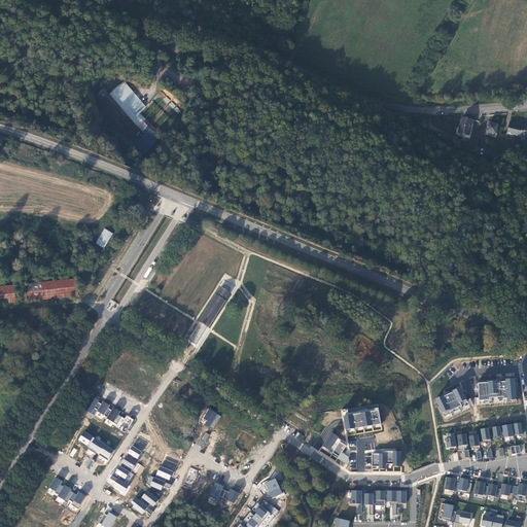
[(123,82),(109,95),(132,120),(137,115),(146,107),(123,82)]
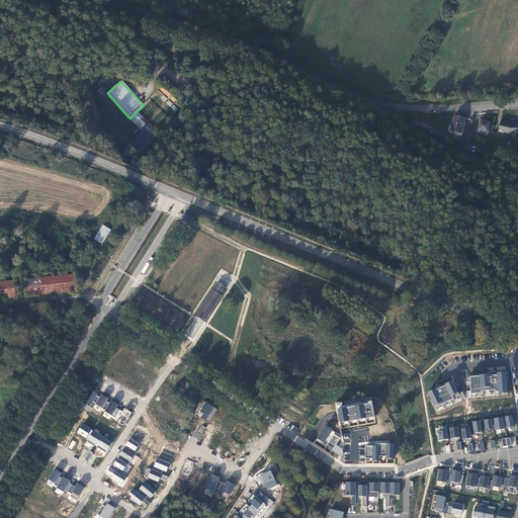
[(147,136),(152,131),(135,113),(130,118),(147,136)]
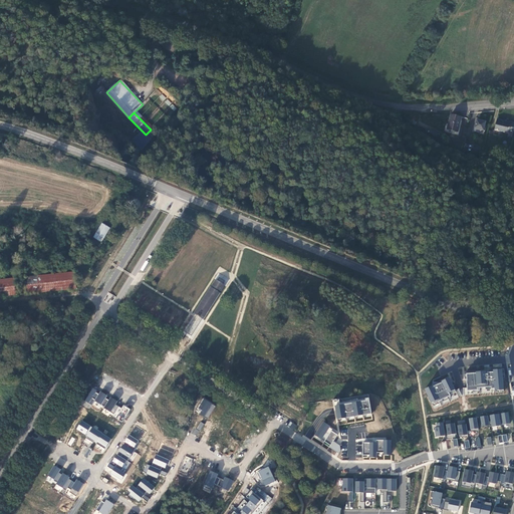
[(454,130),(457,114),(447,113),(443,129),(454,130)]
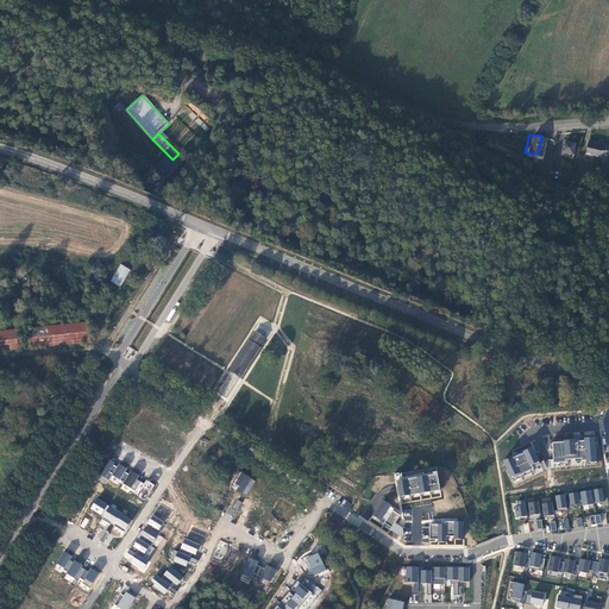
[(603,154),(606,140),(601,140),(600,142),(589,140),(588,139),(583,138),(581,151),(597,155),(598,152),(603,154)]
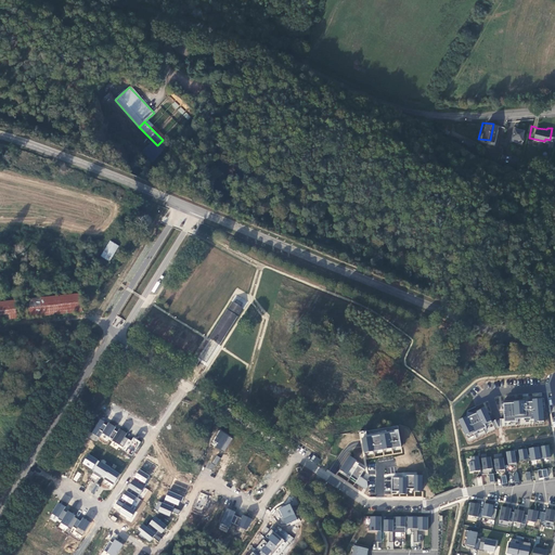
[(511,141),(521,144),(526,130),(515,127),(511,141)]
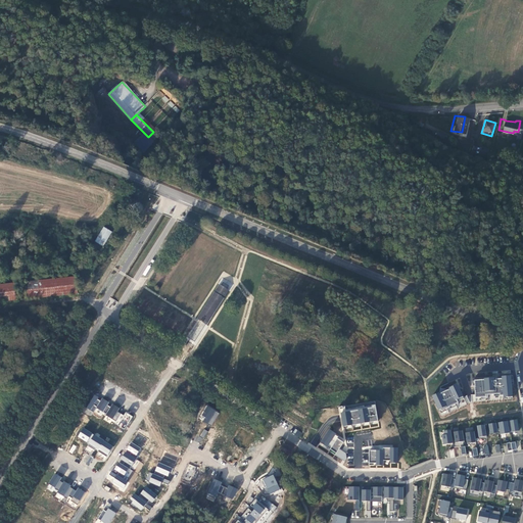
[(136,126),(132,129),(135,134),(131,137),(134,141),(143,134),(136,126)]
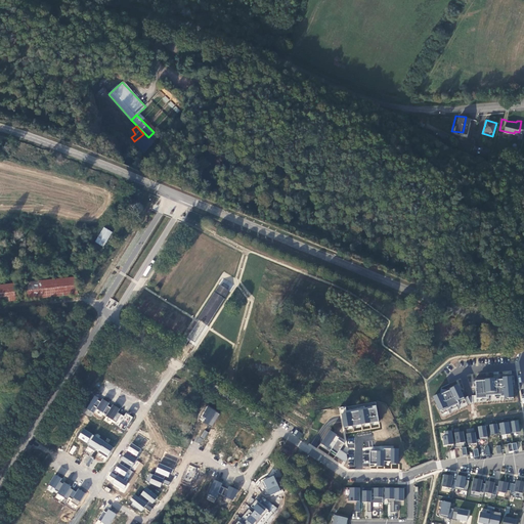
[(101,225),(92,238),(98,243),(107,229),(101,225)]
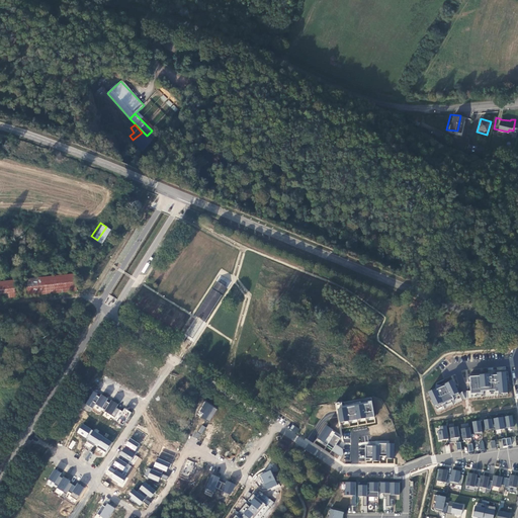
[(74,291),(72,275),(24,280),(25,296),(74,291)]
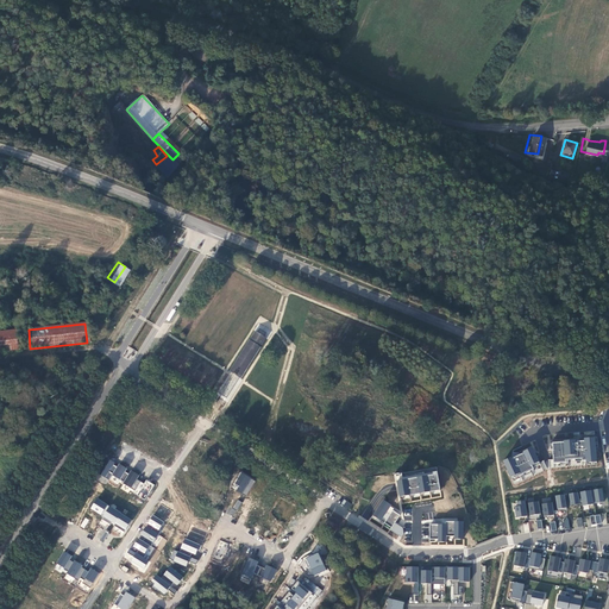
[(0,353),(18,352),(17,333),(0,334),(0,353)]
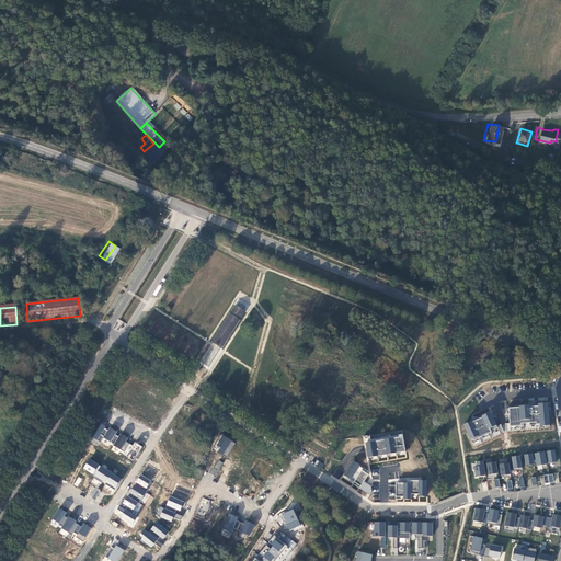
[(113,329),(121,333),(126,323),(118,319),(113,329)]
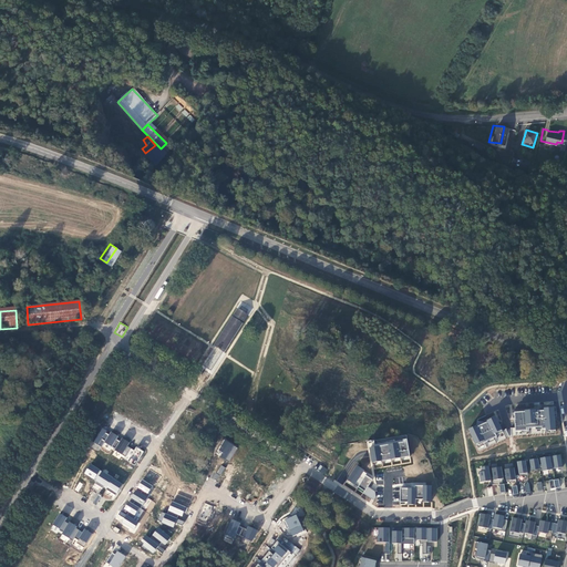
[(556,431),(554,408),(544,409),(544,411),(542,411),(538,409),(536,410),(525,411),(525,412),(515,413),(515,421),(516,432),(528,431),(527,429),(542,428),(543,430),(546,430),(546,432),(556,431)]
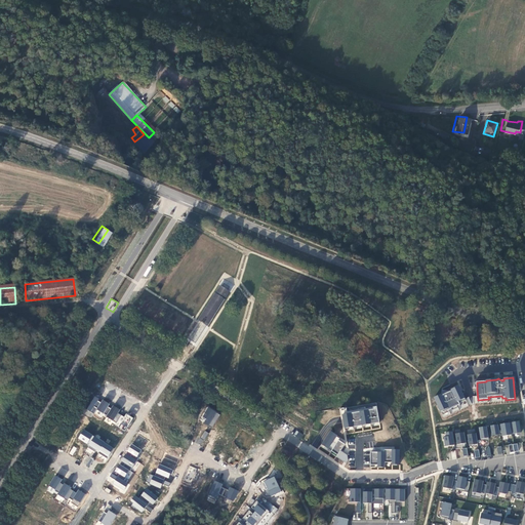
[(465,399),(459,386),(451,390),(452,391),(448,393),(448,391),(446,391),(442,391),(442,394),(434,398),(441,412),(442,411),(443,413),(460,405),(458,401),(465,399)]
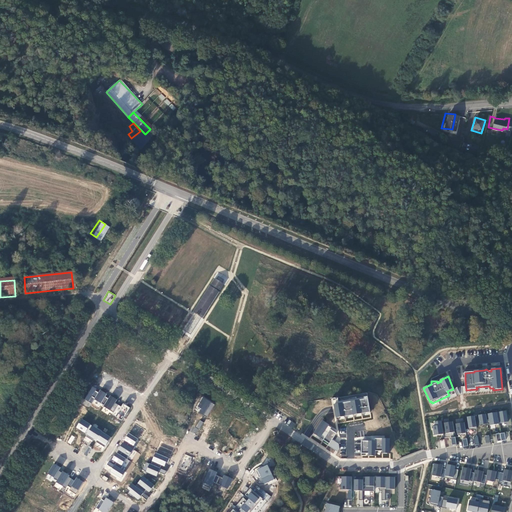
[(122,420),(130,408),(124,404),(122,406),(116,403),(118,400),(111,395),(108,399),(105,397),(107,394),(101,391),(99,393),(96,391),(97,389),(89,385),(82,397),(92,404),(95,399),(105,405),(104,407),(114,413),(113,415),(122,420)]
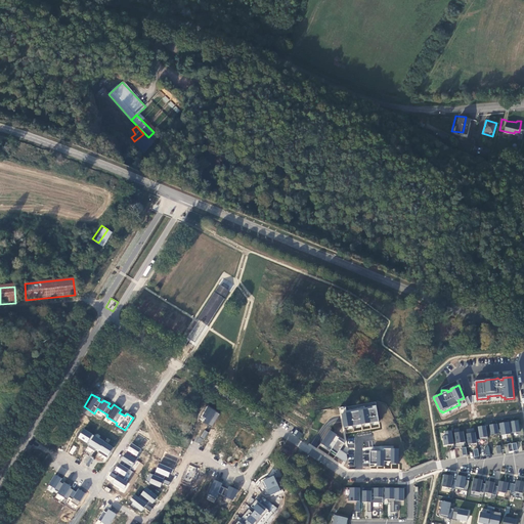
[(214,426),(220,415),(208,406),(205,411),(206,412),(204,417),(208,419),(205,423),(209,425),(210,423),(214,426)]
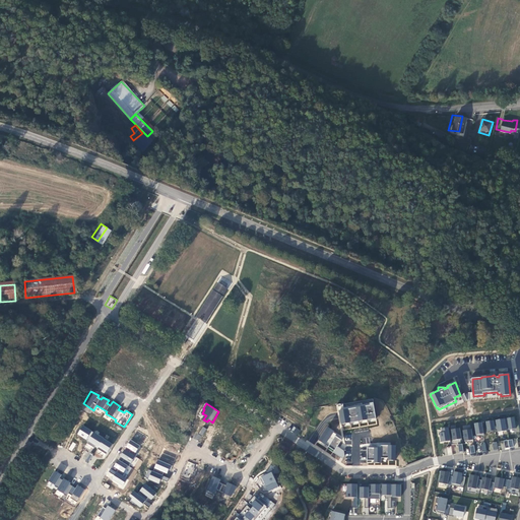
[(341,425),(376,418),(374,403),(370,403),(370,405),(339,410),(341,425)]
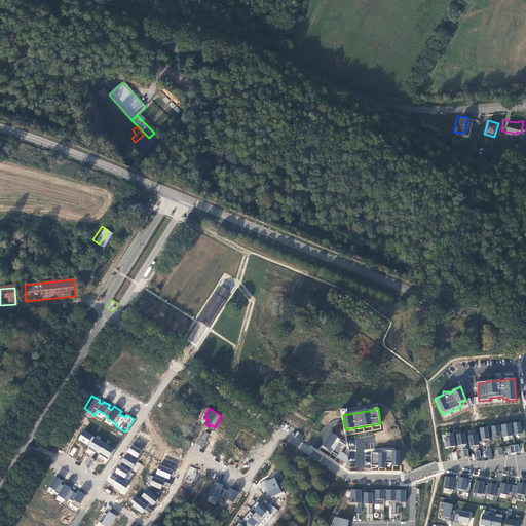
[(503,438),(522,434),(520,422),(491,426),(493,437),(502,436),(503,438)]
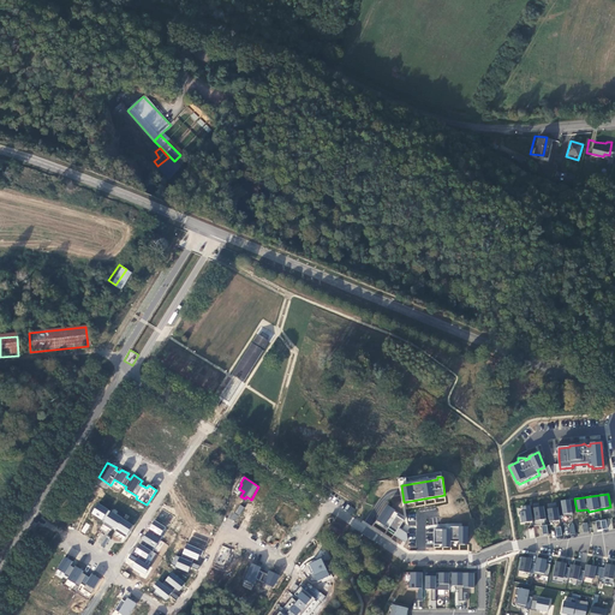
[(573,515),(573,513),(571,500),(561,501),(563,514),(563,517),(573,515)]
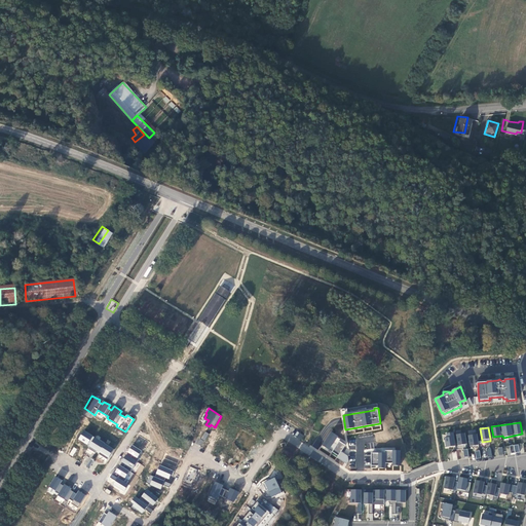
[(109,457),(114,449),(84,430),(78,439),(109,457)]
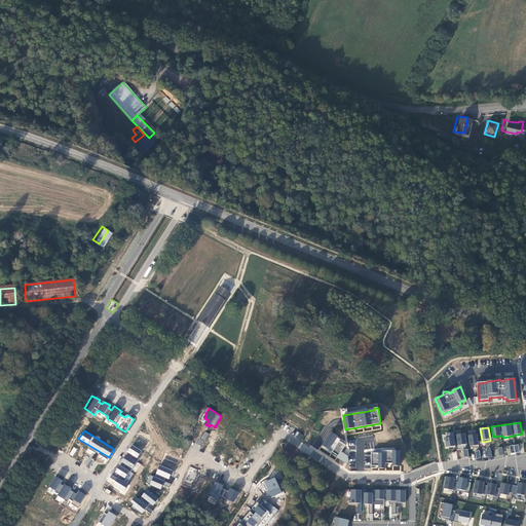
[(205,442),(210,435),(207,433),(201,440),(205,442)]
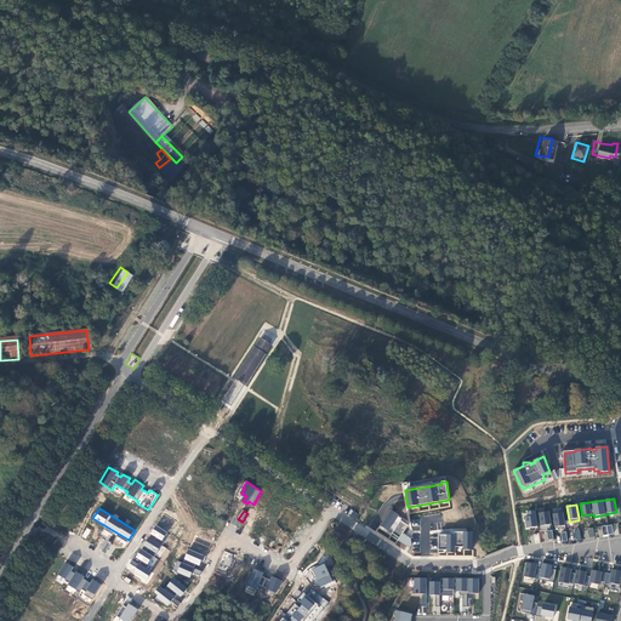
[(381,527),(400,539),(409,527),(402,522),(399,525),(396,523),(400,516),(392,511),(381,527)]
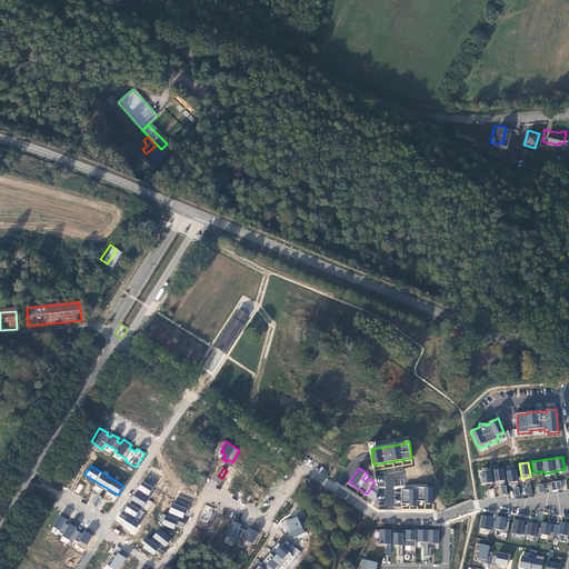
[(483,485),(493,482),(490,468),(482,469),(483,472),(481,473),(483,485)]
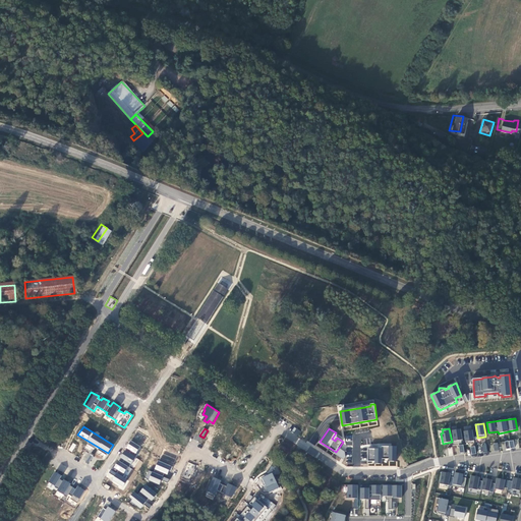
[(454,441),(462,440),(461,429),(452,430),(454,441)]
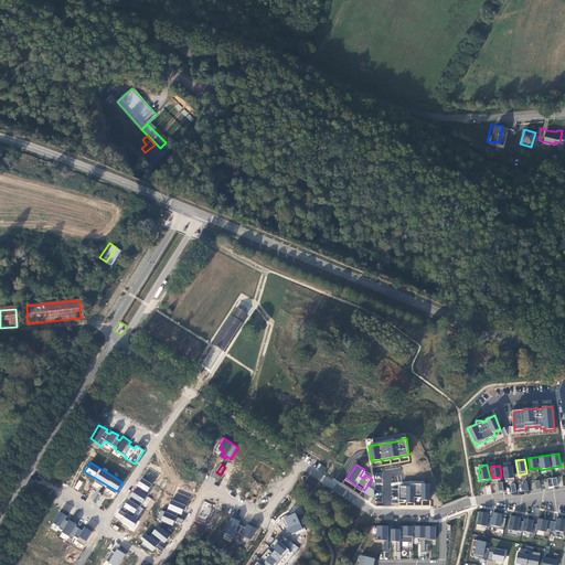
[(504,480),(514,478),(513,467),(503,468),(504,480)]
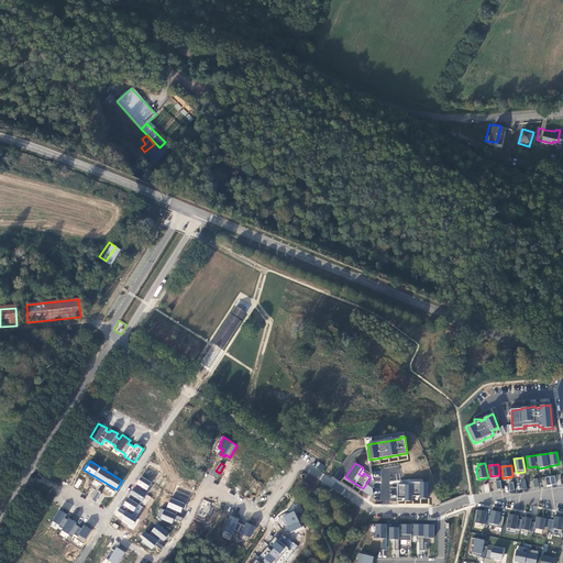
[(155,482),(161,473),(150,466),(144,474),(155,482)]
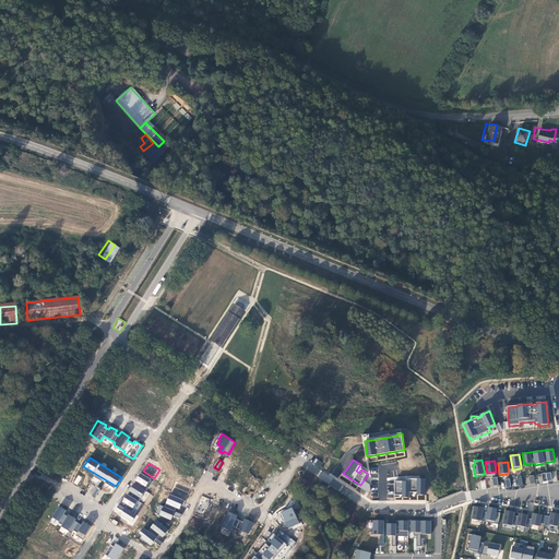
[(543,482),(551,480),(550,472),(542,474),(543,482)]
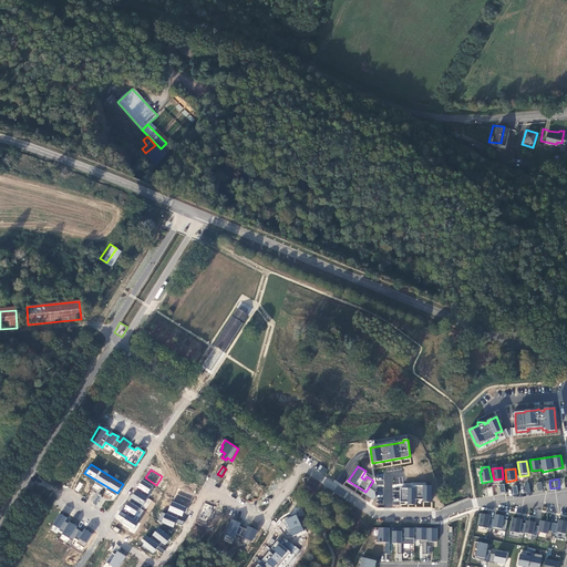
[(154,486),(144,481),(140,487),(144,491),(142,494),(148,498),(151,495),(148,494),(154,486)]
